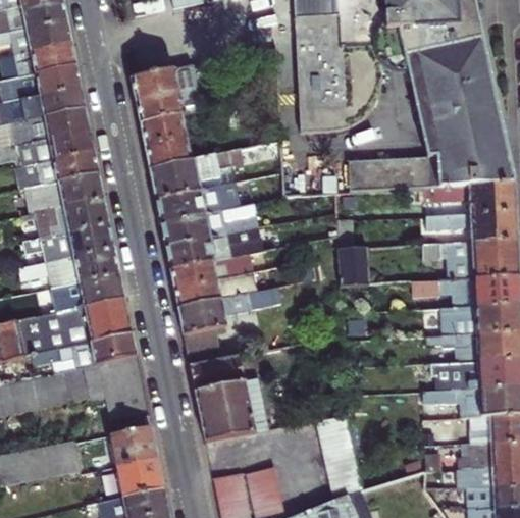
[(0,8),(4,7),(39,0),(0,0),(0,8)]
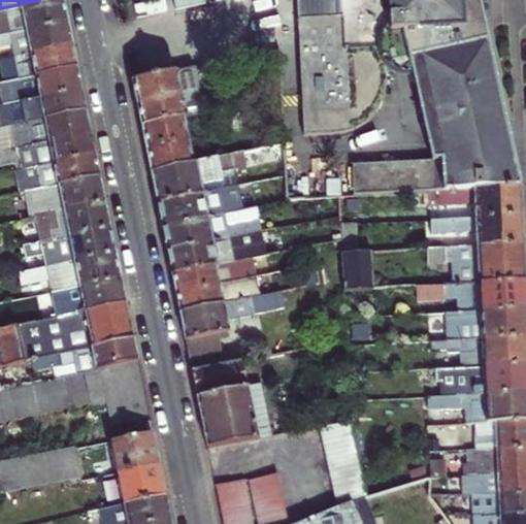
[(0,33),(8,31),(66,19),(62,0),(39,0),(4,7),(0,8),(0,33)]
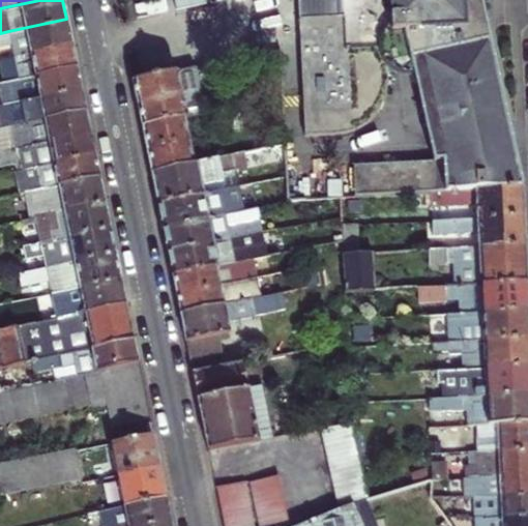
[(336,0),(338,18),(299,20),(304,136),(343,134),(355,129),(364,124),(373,118),(382,105),(386,92),(387,83),(387,69),(392,74),(398,75),(404,75),(410,74),(416,99),(430,159),(354,164),(355,194),(431,191),(518,186),(517,167),(515,155),(507,125),(487,37),(477,0),(336,0)]
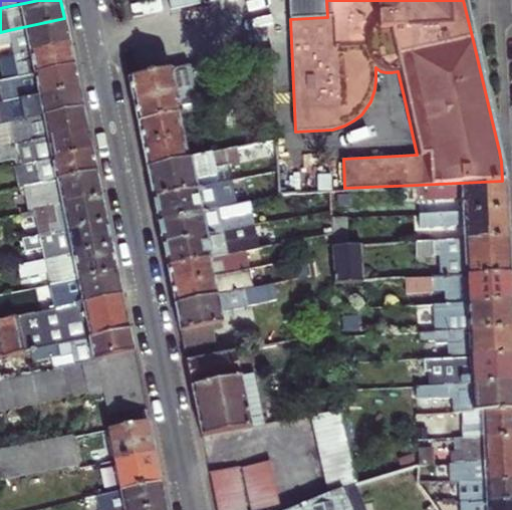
[(0,40),(10,38),(13,51),(69,40),(64,18),(8,30),(0,32),(0,40)]
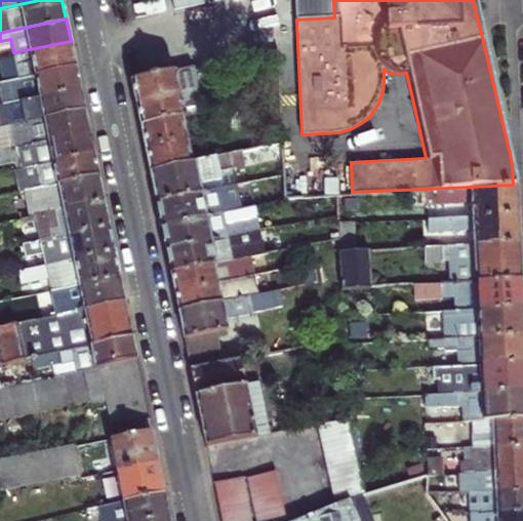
[(15,61),(19,76),(76,64),(71,41),(13,52),(4,54),(6,63),(15,61)]
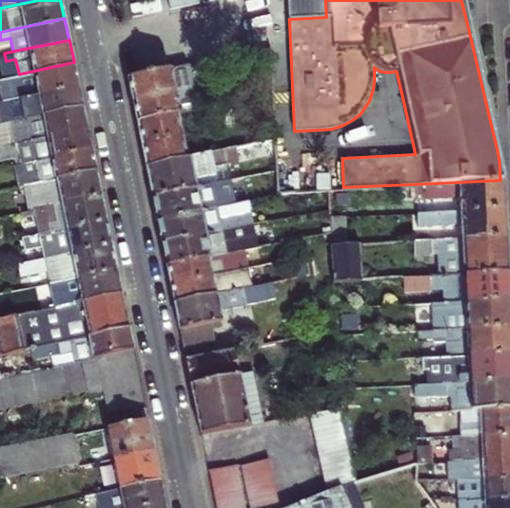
[(267,45),(251,49),(259,88),(274,85),(273,77),(267,45)]
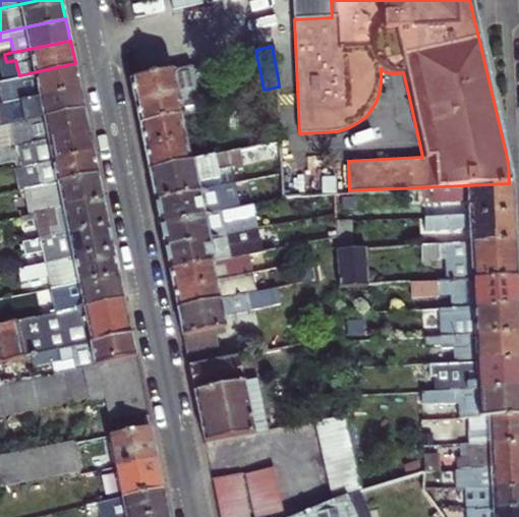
[(3,78),(7,100),(79,84),(75,63),(19,75),(3,78)]
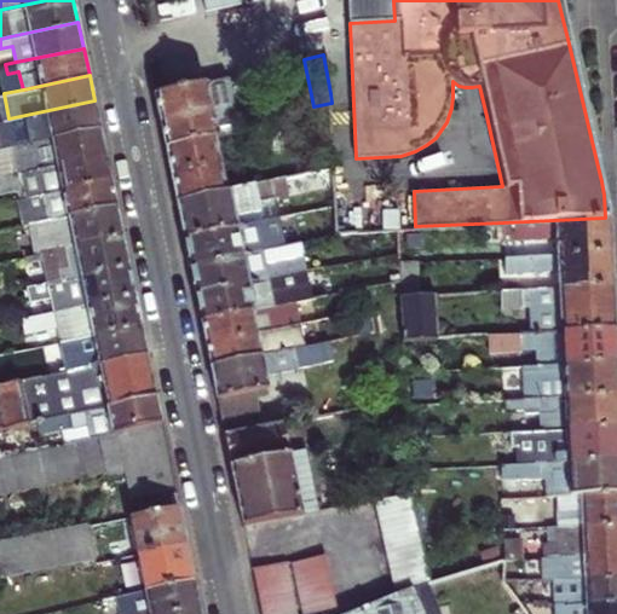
[(155,91),(166,145),(215,135),(263,127),(259,110),(236,115),(228,75),(155,91)]
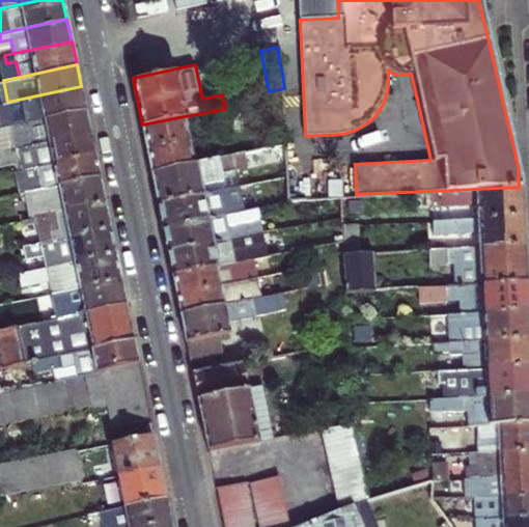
[(81,86),(7,102),(0,103),(0,120),(1,126),(14,122),(85,108),(81,86)]
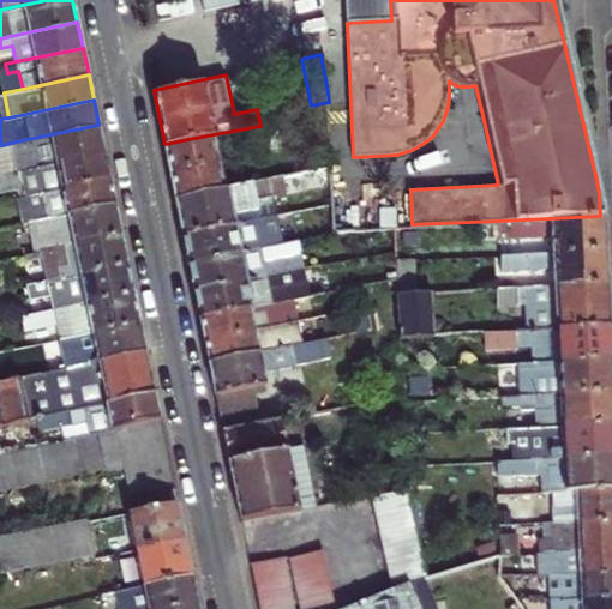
[(39,166),(105,151),(99,125),(16,142),(18,152),(35,149),(39,166)]
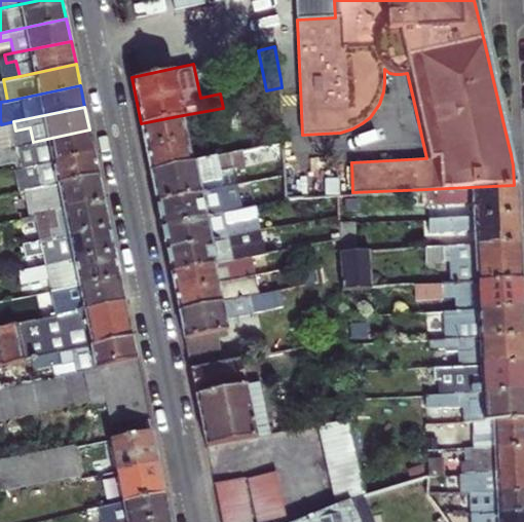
[(183,115),(141,123),(145,146),(209,134),(207,126),(203,126),(202,123),(185,126),(183,115)]
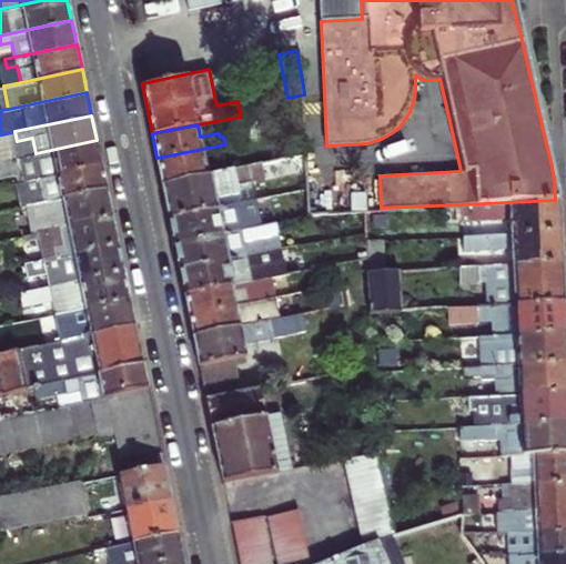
[(306,128),(294,131),(296,158),(309,155),(306,128)]
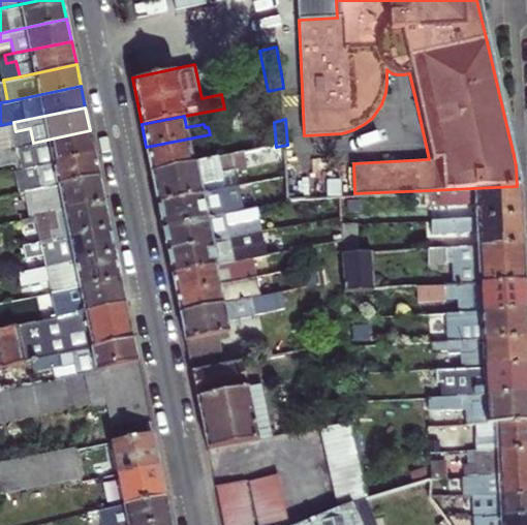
[(21,166),(94,151),(90,130),(33,143),(17,146),(19,158),(21,166)]
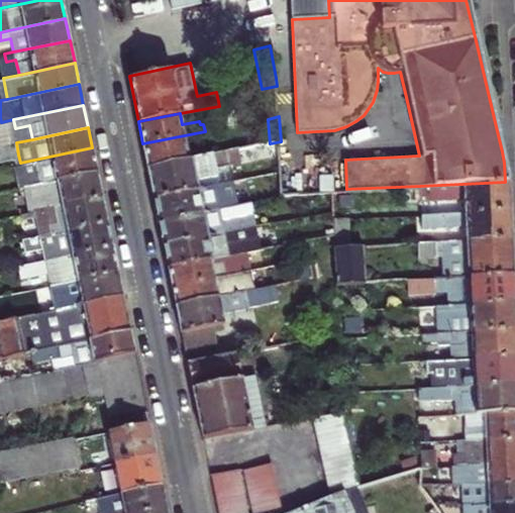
[(205,131),(142,143),(147,166),(189,159),(187,146),(203,142),(202,138),(207,137),(205,131)]
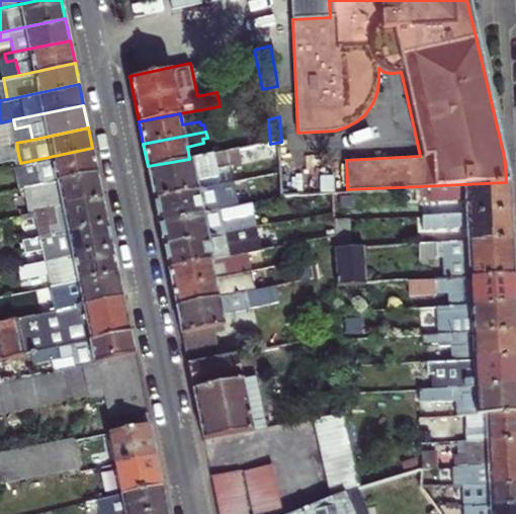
[(187,147),(189,159),(243,149),(241,141),(210,146),(207,138),(202,139),(203,143),(187,147)]
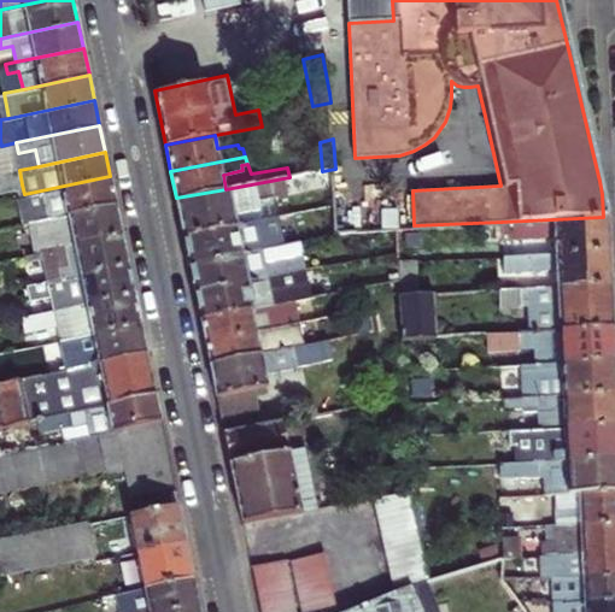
[(226,189),(176,198),(183,234),(239,223),(236,212),(261,206),(259,196),(271,194),(335,182),(335,169),(322,171),(290,177),(226,189)]
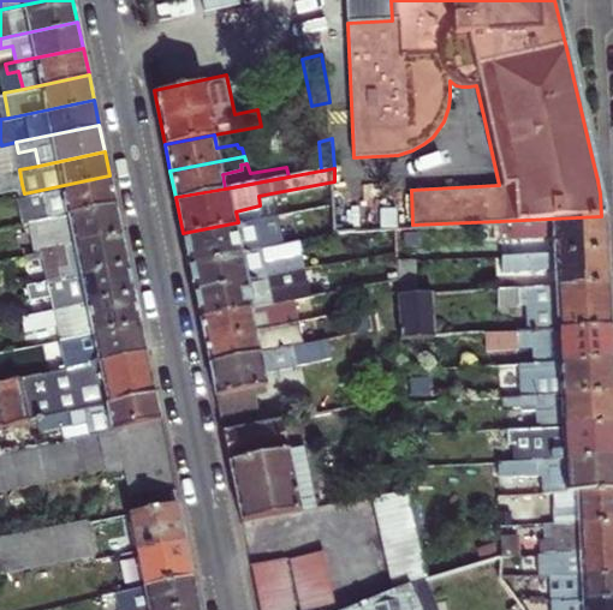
[(19,169),(0,174),(0,189),(22,184),(19,169)]
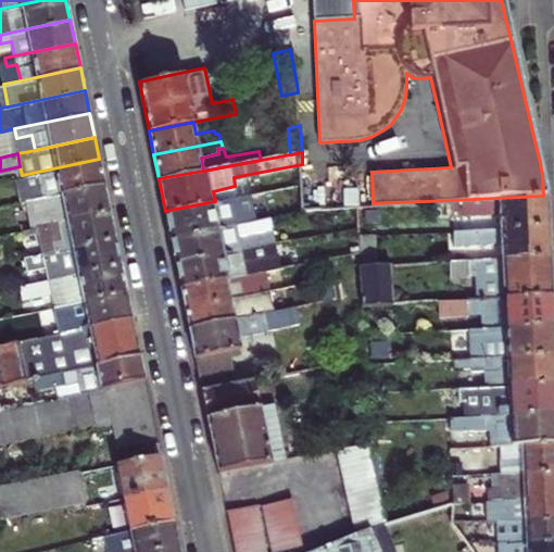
[(24,187),(26,199),(103,183),(99,159),(22,175),(14,177),(16,189),(24,187)]
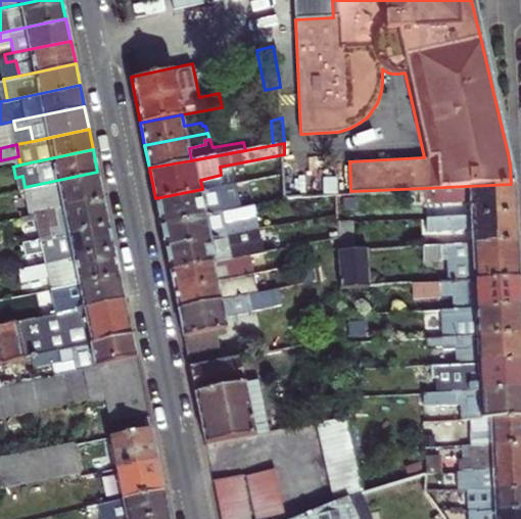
[(218,186),(234,183),(230,164),(220,167),(221,175),(200,180),(202,189),(218,186)]
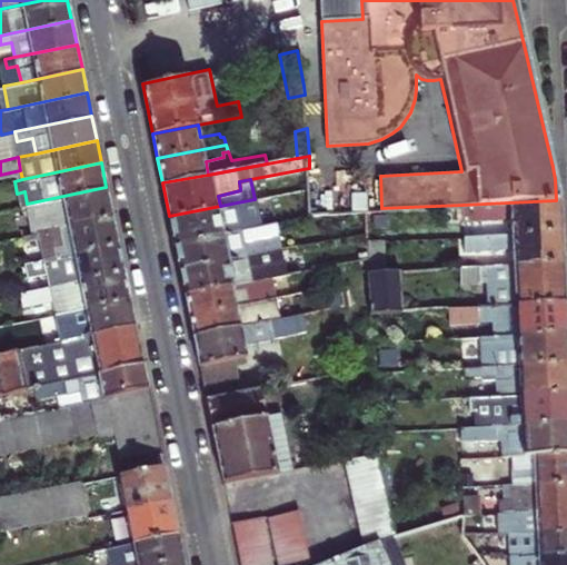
[(35,216),(38,230),(112,215),(106,187),(27,204),(23,205),(27,217),(35,216)]
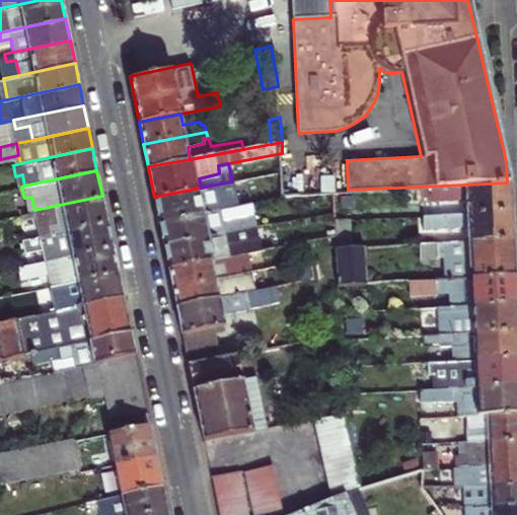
[(232,181),(216,185),(218,194),(250,188),(249,178),(232,181)]
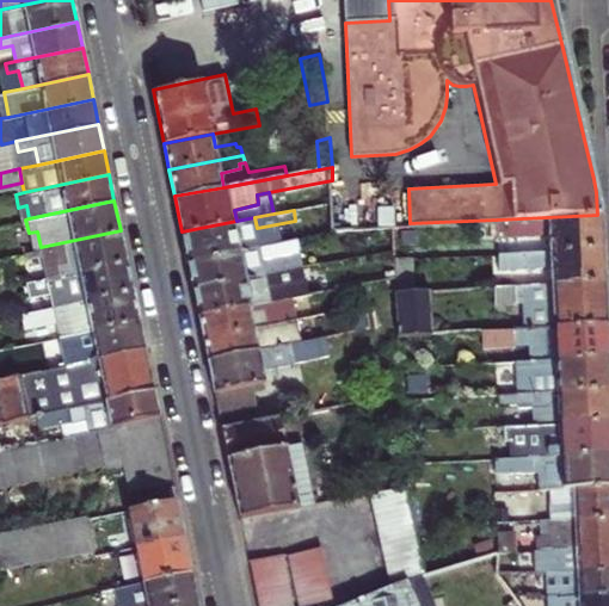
[(548,232),(549,251),(602,248),(601,215),(597,215),(497,220),(497,237),(539,236),(548,232)]
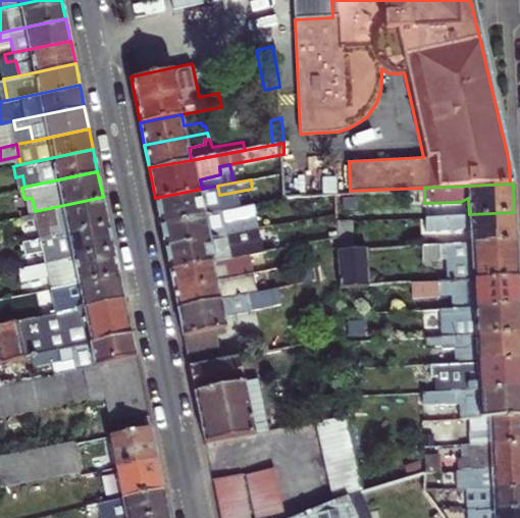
[(217,186),(202,189),(155,198),(160,221),(223,208),(256,202),(252,189),(219,195),(217,186)]
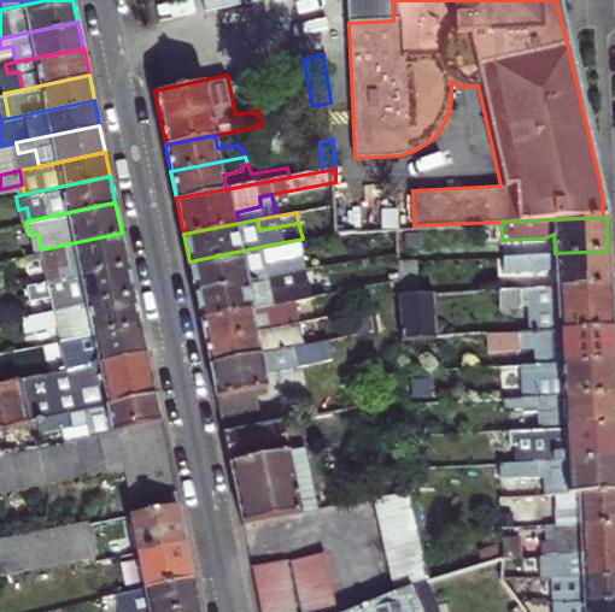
[(397,227),(361,228),(362,236),(368,235),(369,240),(397,240),(397,227)]
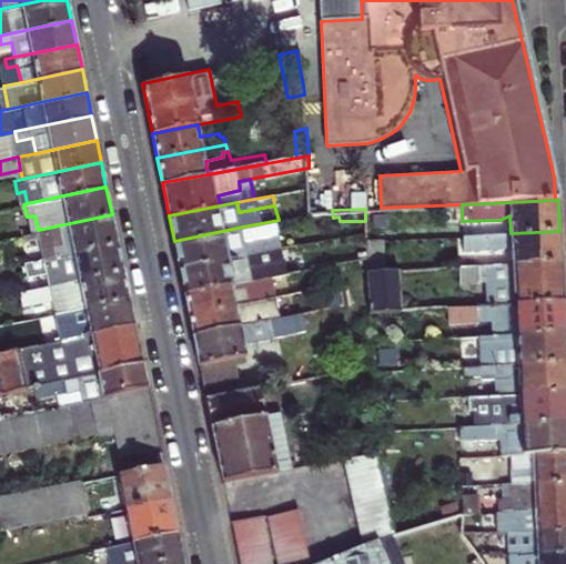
[(53,241),(57,254),(118,241),(112,214),(38,230),(41,243),(53,241)]
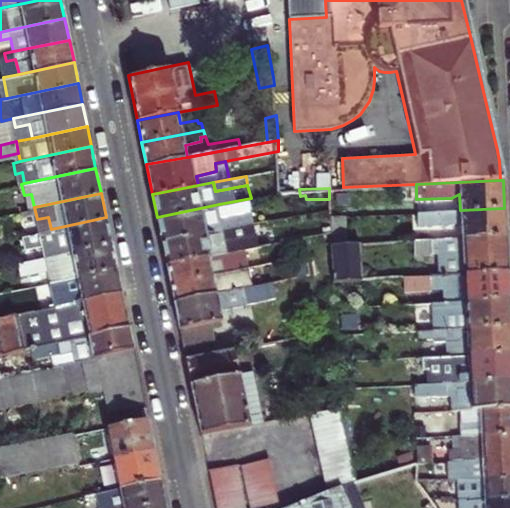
[(251,198),(219,204),(222,214),(252,207),(251,198)]
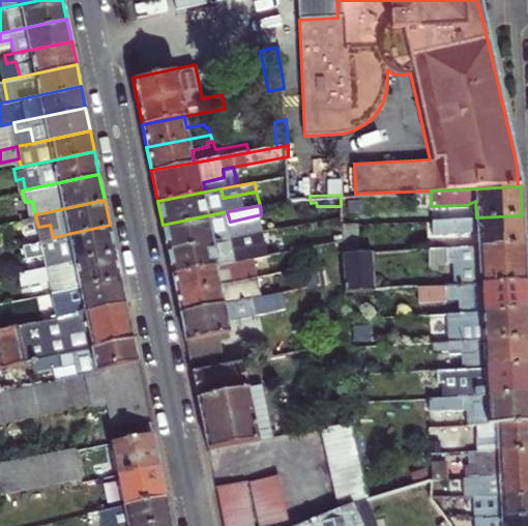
[(230,222),(227,211),(163,225),(168,249),(230,236),(264,230),(261,214),(230,222)]
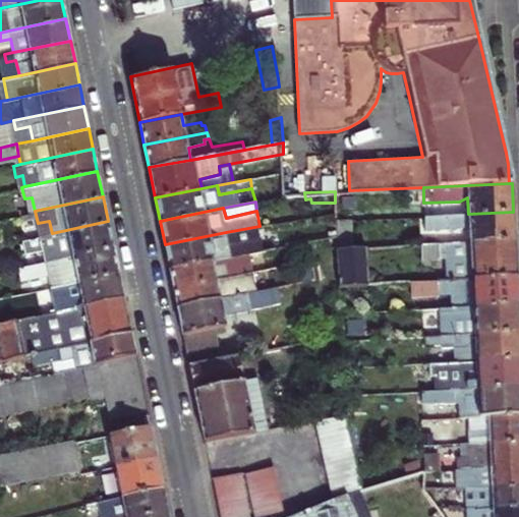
[(469,225),(469,241),(515,239),(513,212),(468,214),(424,216),(425,229),(461,228),(469,225)]
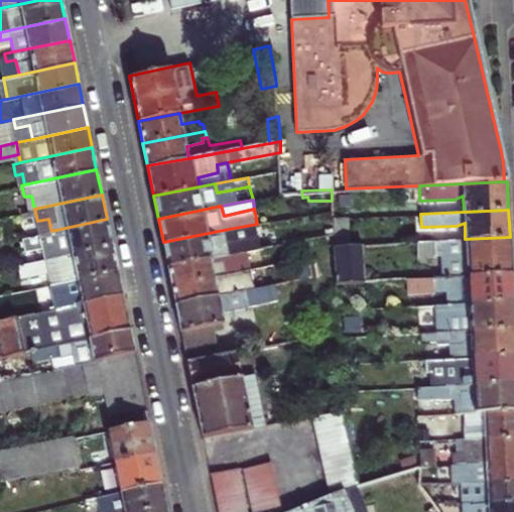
[(54,244),(57,255),(111,243),(107,219),(51,231),(39,233),(42,247),(54,244)]
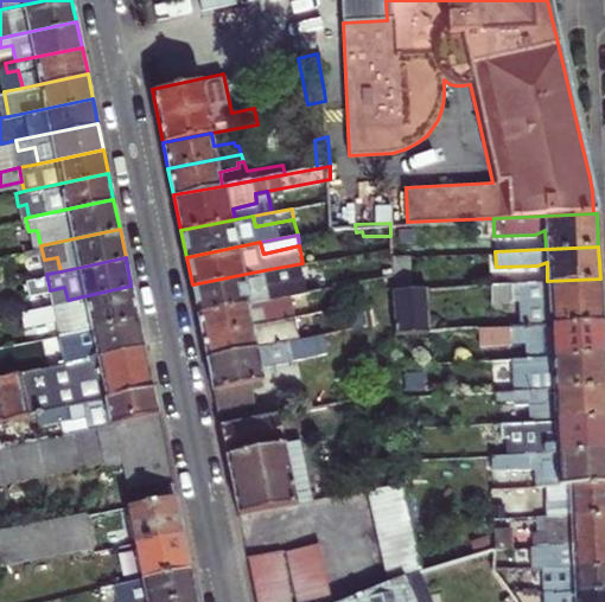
[(303,263),(263,270),(267,285),(305,275),(303,263)]
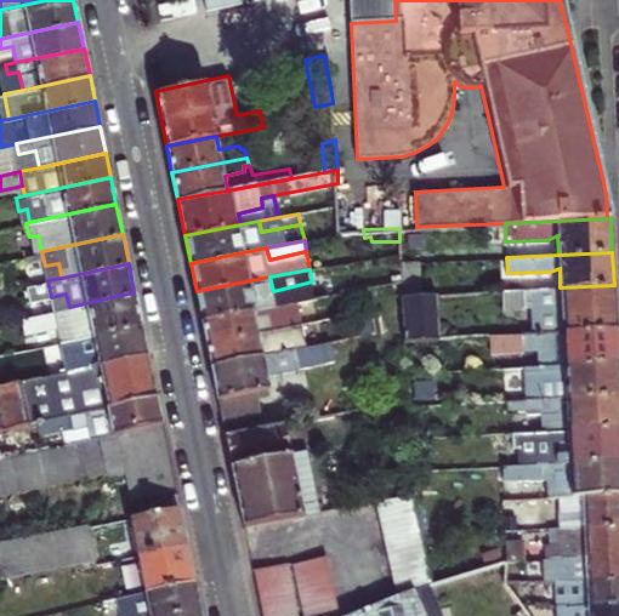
[(270,277),(197,291),(202,320),(254,309),(272,306),(299,301),(314,297),(312,281),(273,291),(270,277)]
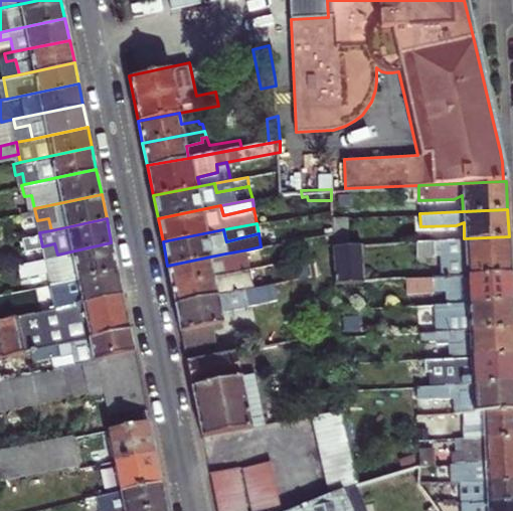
[(511,272),(509,236),(464,238),(405,241),(405,251),(421,250),(421,254),(438,254),(438,252),(465,251),(466,275),(511,272)]
